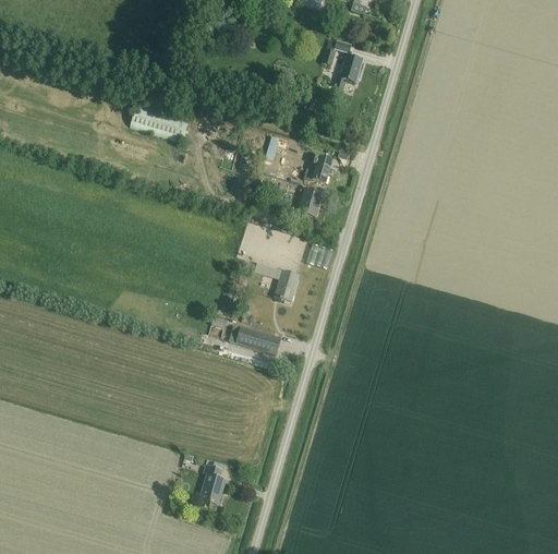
[(298,0),(296,2),(319,10),(323,0),(298,0)]
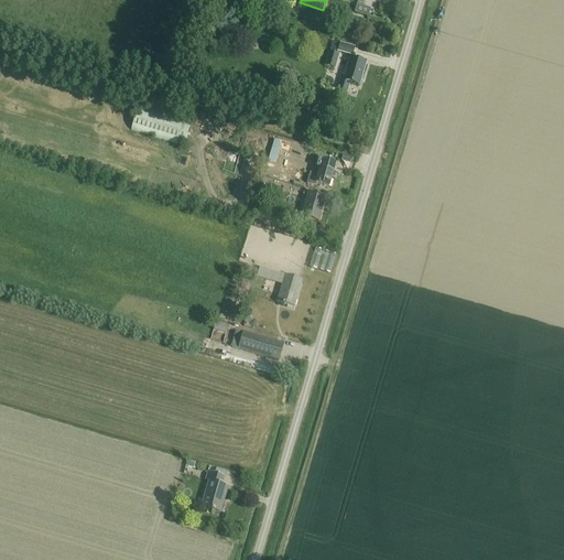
[(332,39),(329,49),(328,47),(324,63),(335,66),(339,52),(337,52),(338,47),(353,52),(355,44),(339,40),(339,41),(332,39)]
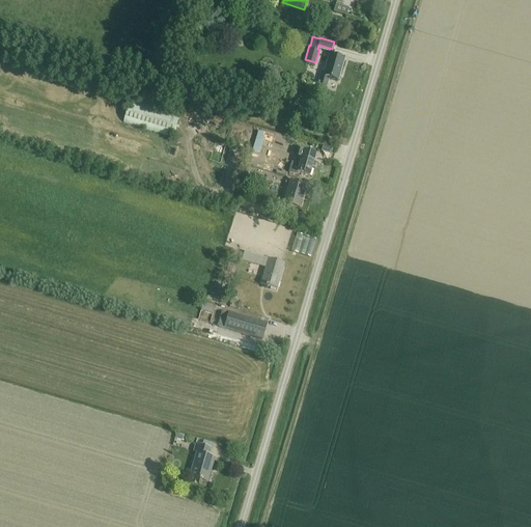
[(338,78),(344,56),(331,53),(325,73),(322,72),(318,82),(327,84),(329,75),(338,78)]
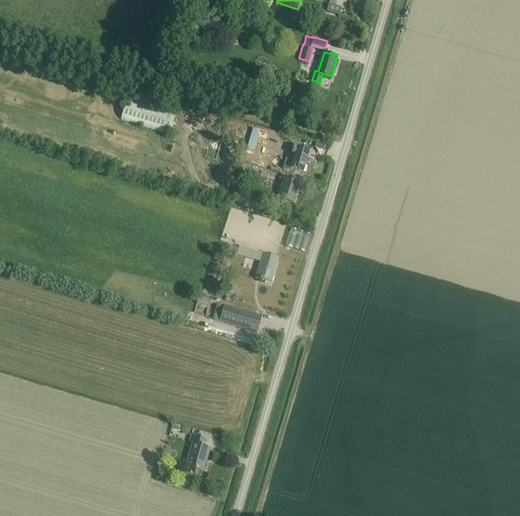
[(121,116),(170,131),(177,109),(127,94),(121,116)]
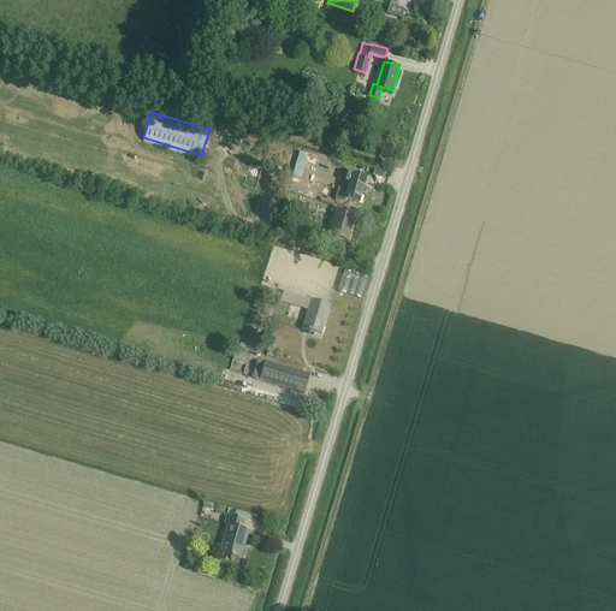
[(267,161),(254,207),(252,218),(271,223),(276,207),(288,166),(295,147),(238,130),(231,150),(254,158),(255,158),(267,161)]
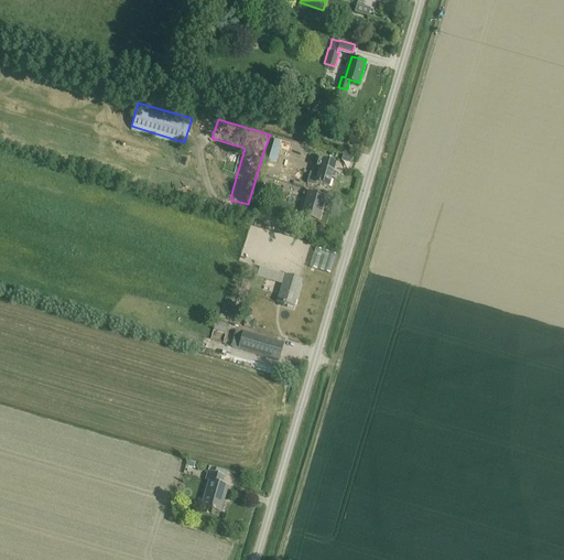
[(334,168),(329,167),(332,161),(318,157),(316,165),(318,165),(317,171),(310,169),(306,178),(316,181),(317,180),(329,183),(334,168)]
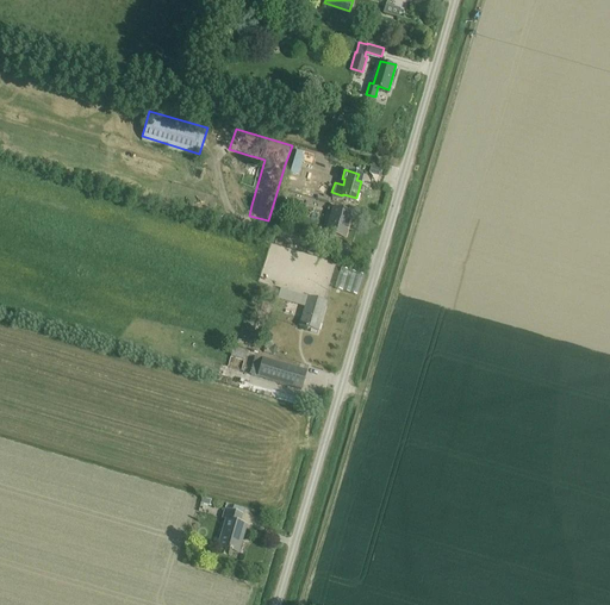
[(344,236),(352,211),(334,206),(327,231),(344,236)]
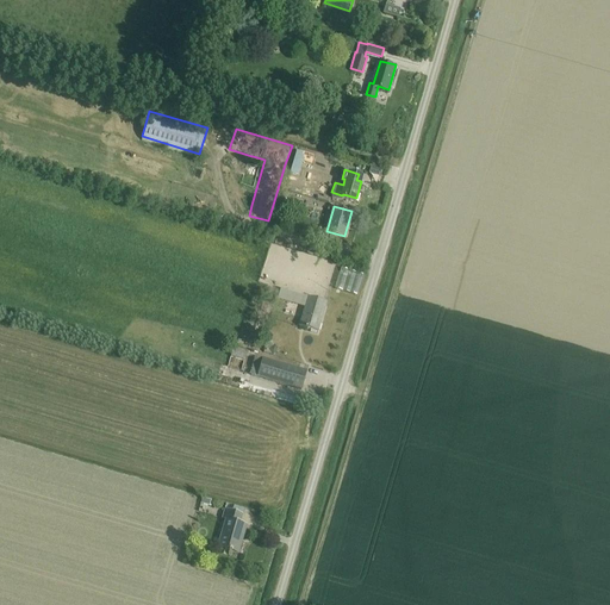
[(319,236),(322,228),(304,223),(302,231),(319,236)]
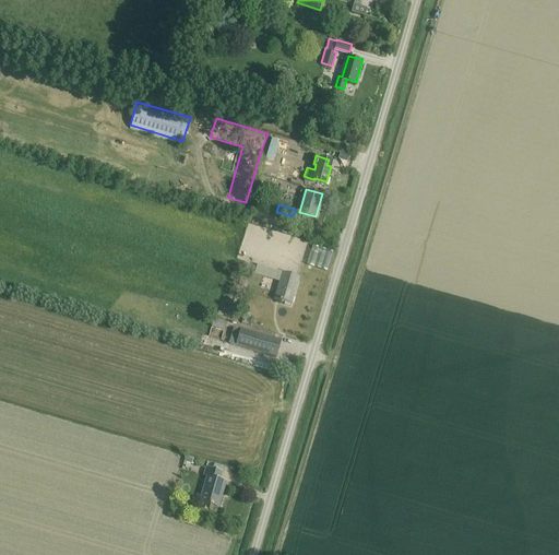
[(297,220),(312,224),(313,219),(299,214),(297,220)]
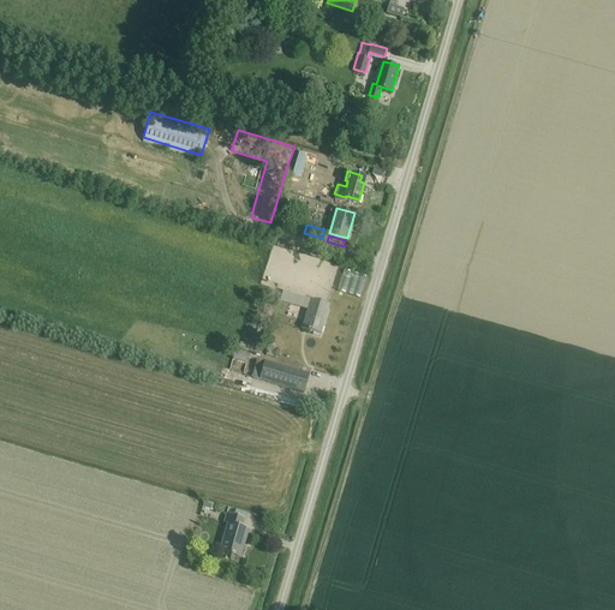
[(320,330),(328,301),(311,297),(303,326),(320,330)]
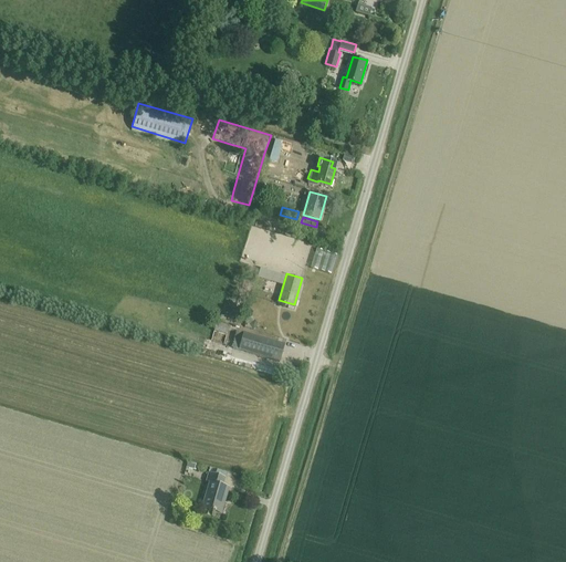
[(247,322),(244,323),(252,326),(259,323),(254,316),(254,318),(249,321),(247,322)]
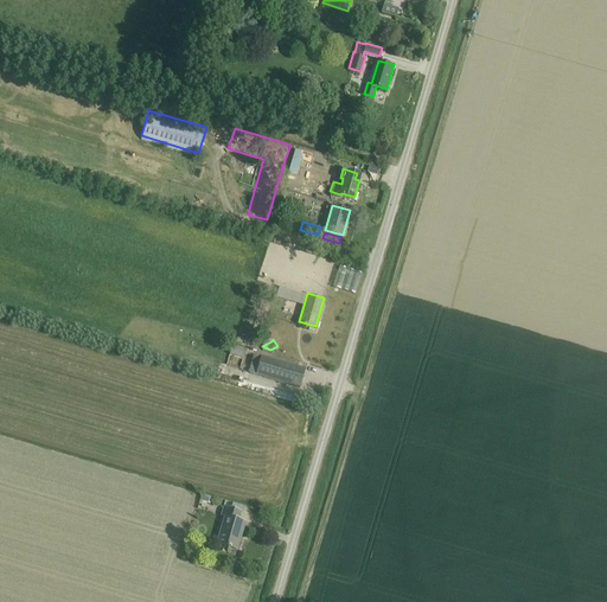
[(231,345),(229,351),(242,356),(244,350),(231,345)]
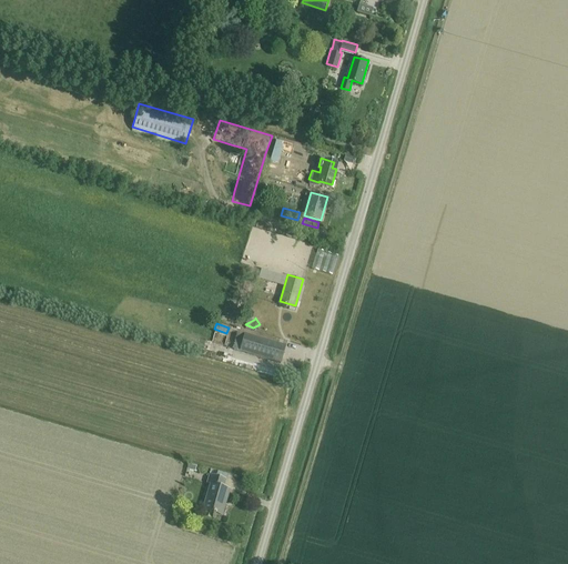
[(232,346),(240,349),(281,360),(285,343),(245,332),(236,330),(232,346)]
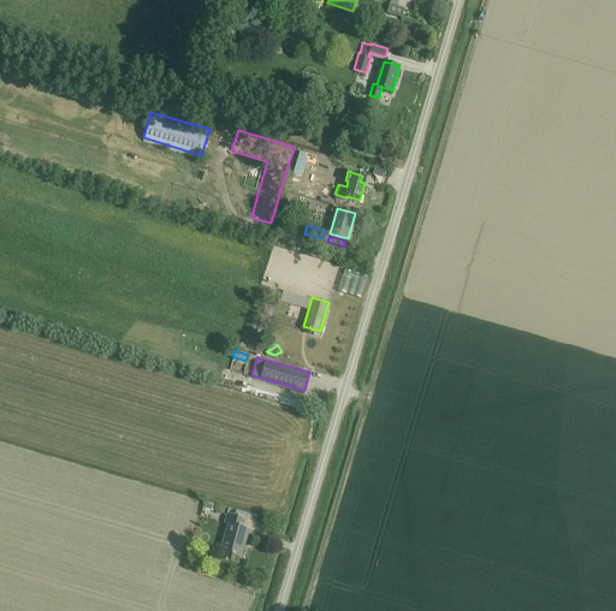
[(215,546),(215,550),(241,557),(250,527),(246,526),(243,526),(246,517),(246,516),(226,510),(226,511),(224,521),(227,522),(219,547),(215,546)]
